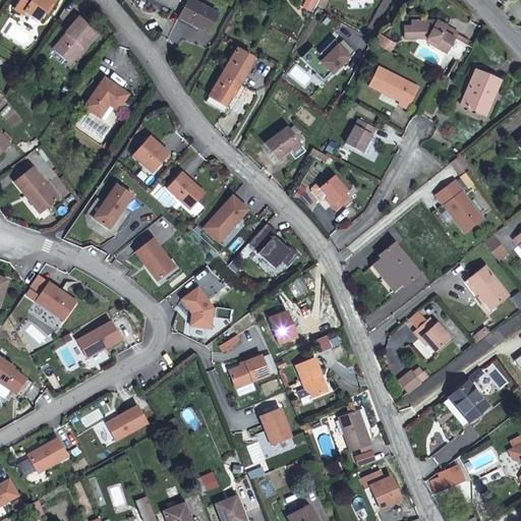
[(24,0),(15,14),(23,20),(25,17),(31,21),(29,24),(26,27),(35,33),(39,26),(44,17),(50,9),(52,11),(59,1),(56,0),(24,0)]
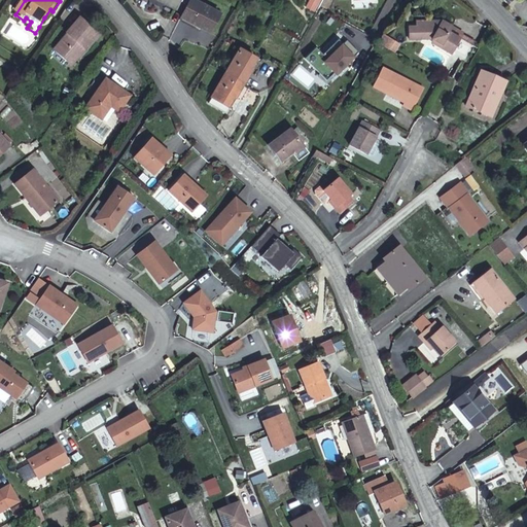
[(189,0),(159,0),(183,12),(189,0)]
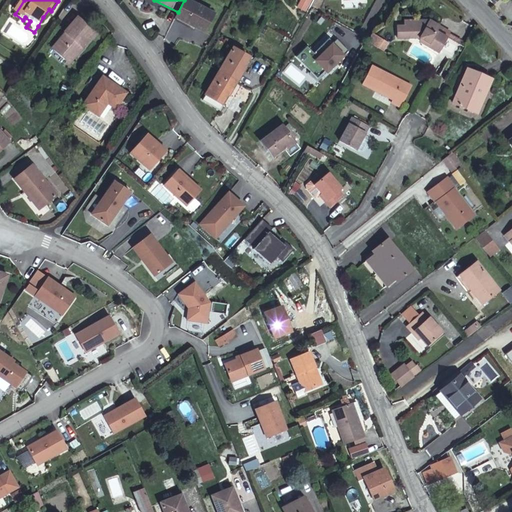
[(184,0),(178,12),(175,17),(204,32),(214,13),(188,0),(184,0)]
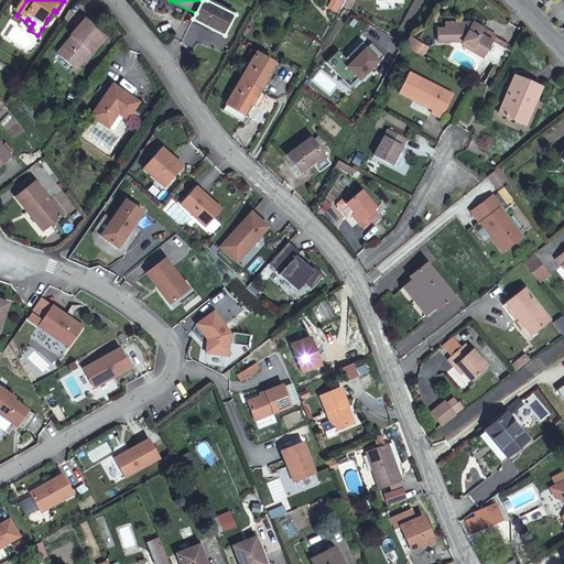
[(333,0),(329,9),(338,13),(345,0),(333,0)]
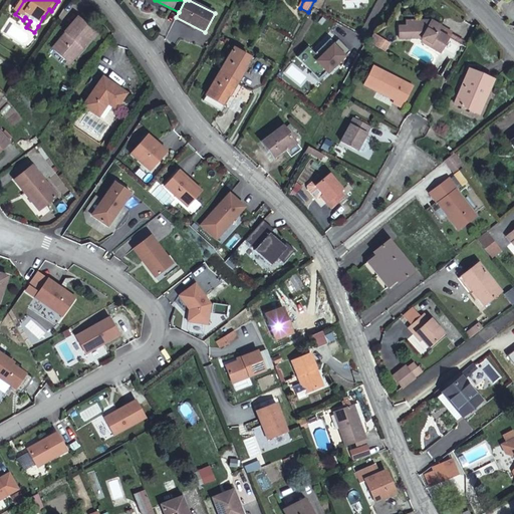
[(71,33),(57,48),(72,61),(86,46),(87,47),(101,32),(84,16),(70,32),(71,33)]
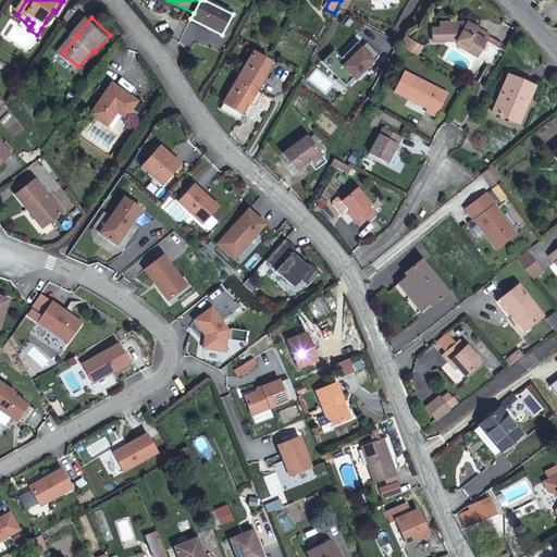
[(496,63),(504,48),(477,35),(480,29),(467,23),(457,25),(457,29),(441,33),(433,34),(435,48),(443,47),(458,45),(496,63)]
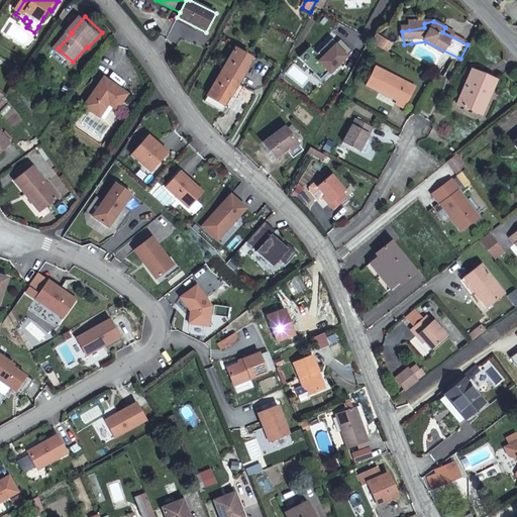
[(442,32),(468,44),(470,41),(456,34),(456,32),(445,27),(442,32)]
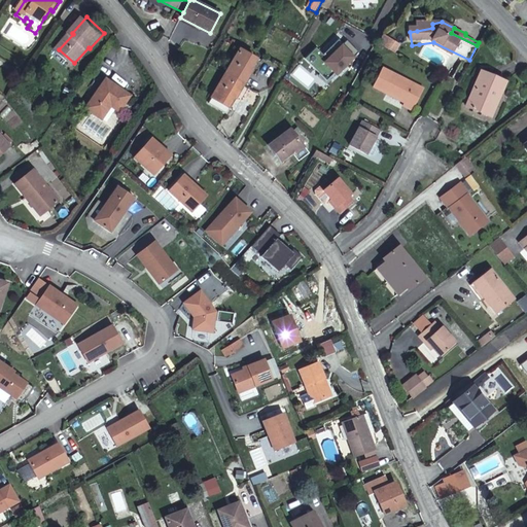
[(384,30),(379,39),(385,42),(395,47),(400,38),(390,33),(384,30)]
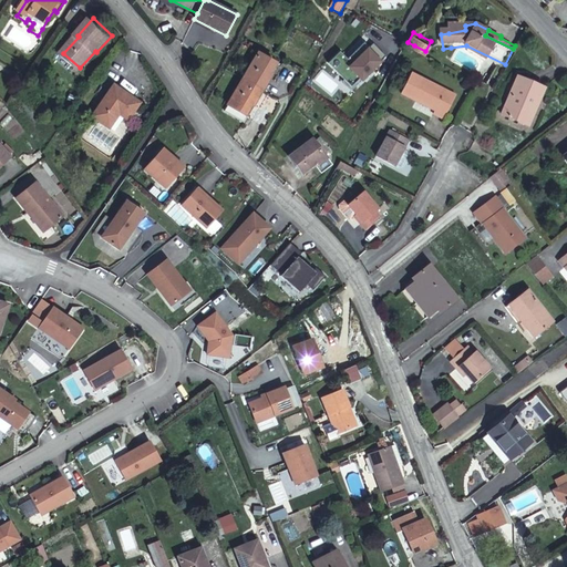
[(347,59),(339,51),(328,63),(352,86),(363,74),(366,76),(387,55),(373,42),(369,47),(363,41),(347,59)]
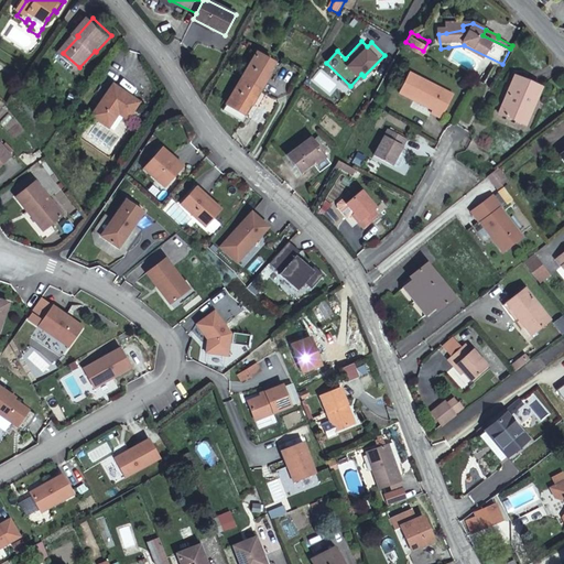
[(79,67),(83,69),(97,53),(96,52),(95,51),(79,67)]
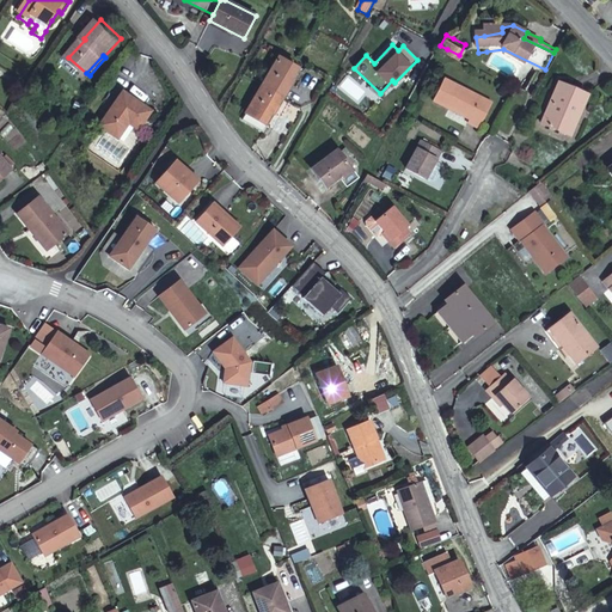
[(279,59),(262,86),(282,97),(292,80),(289,79),(297,68),(279,59)]
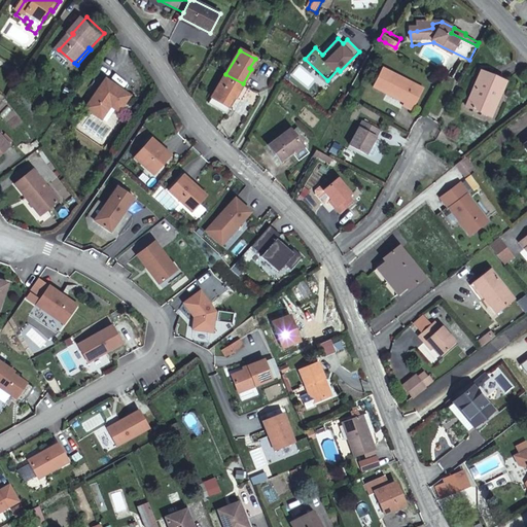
[(413,96),(412,99),(410,102),(419,107),(427,91),(430,84),(421,80),(389,64),(379,82),(394,90),(395,86),(413,96)]
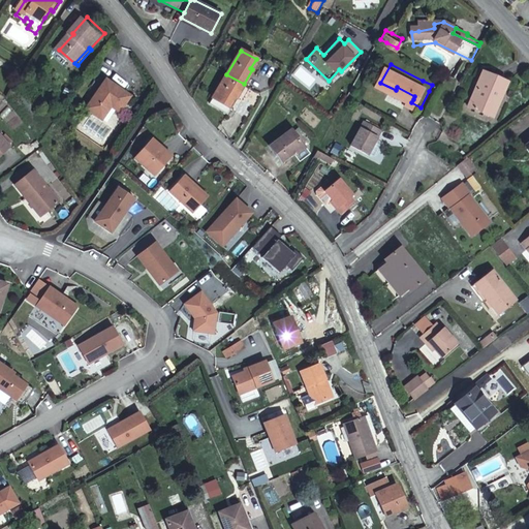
[(244,84),(226,74),(210,103),(225,112),(234,98),(236,99),(244,84)]
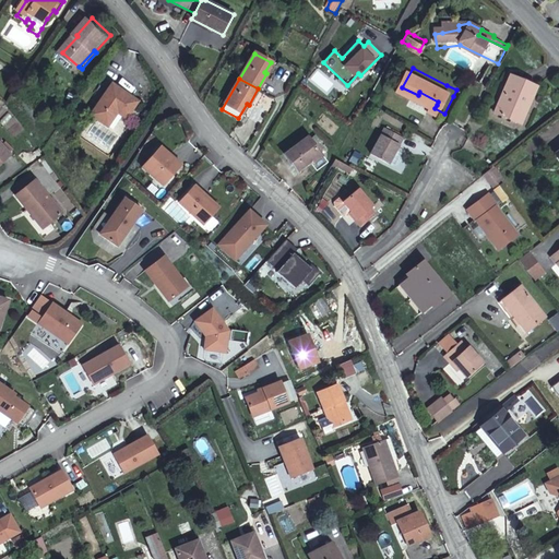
[(114,88),(92,118),(109,131),(119,117),(128,123),(140,106),(114,88)]
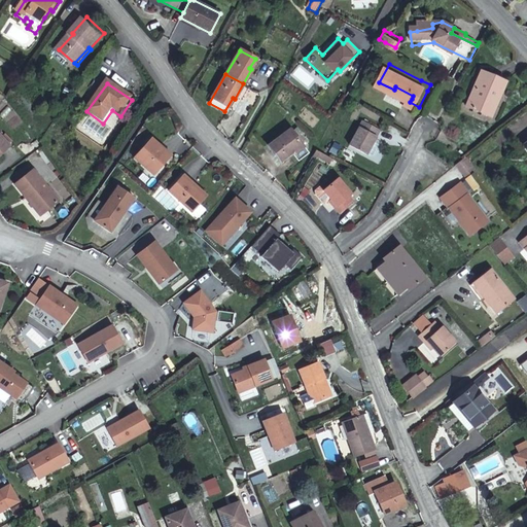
[(463,121),(484,130),(493,104),(498,106),(502,96),(478,85),(463,121)]
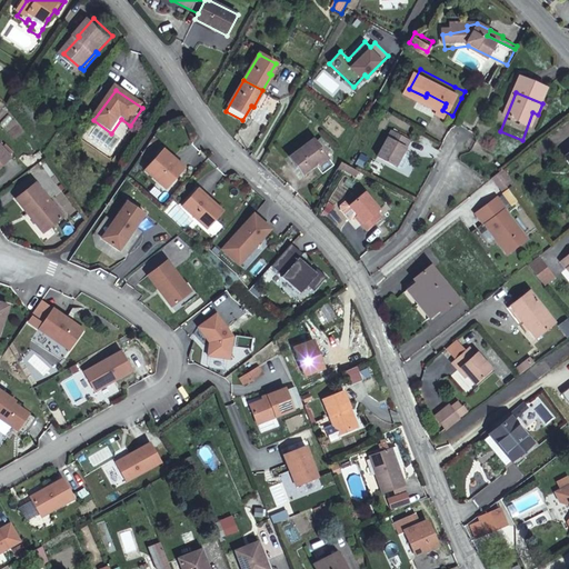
[(426,97),(445,107),(446,103),(427,93),(426,97)]
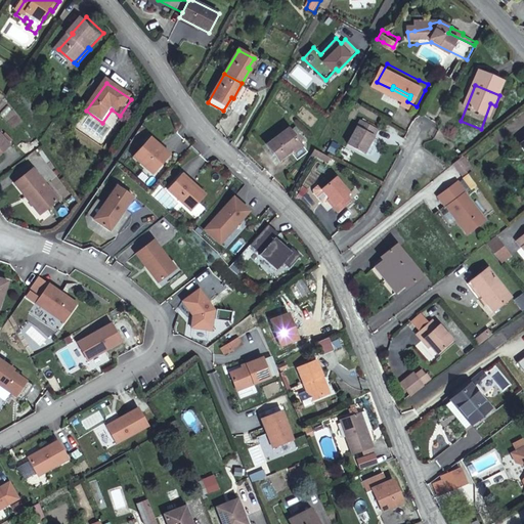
[(490,103),(481,129),(486,130),(495,105),(490,103)]
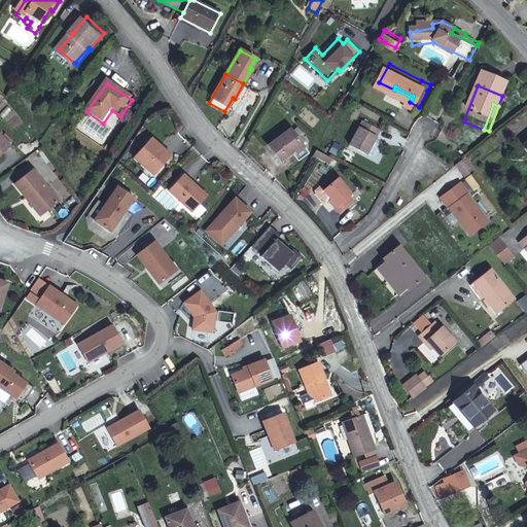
[(364,120),(352,145),(369,154),(370,151),(376,155),(382,144),(379,140),(377,139),(376,139),(381,129),(364,120)]
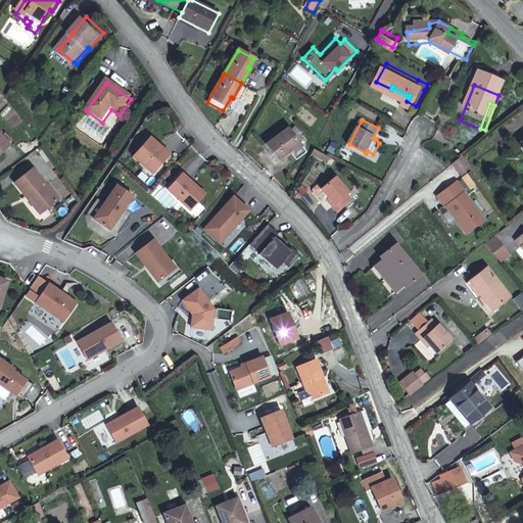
[(289,131),(287,130),(266,145),(277,160),(290,150),(292,151),(299,146),(299,144),(303,141),(293,128),(289,131)]
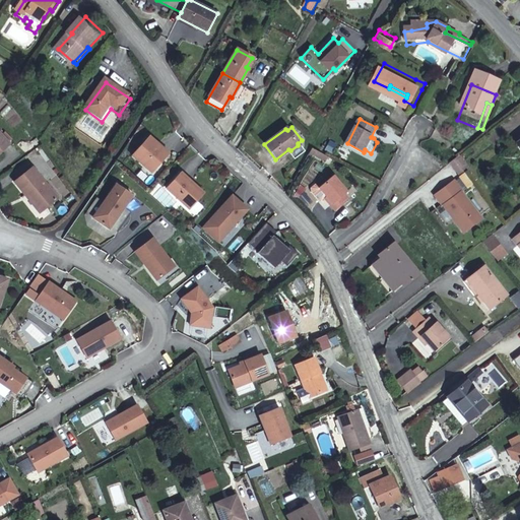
[(148,137),(131,157),(151,175),(169,154),(148,137)]
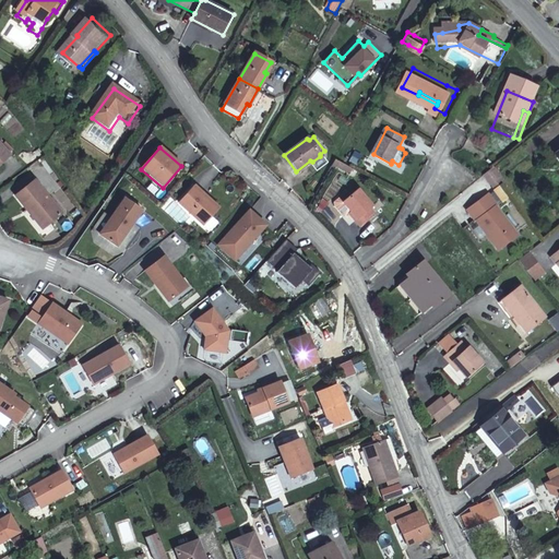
[(356,170),(337,162),(334,167),(353,176),(356,170)]
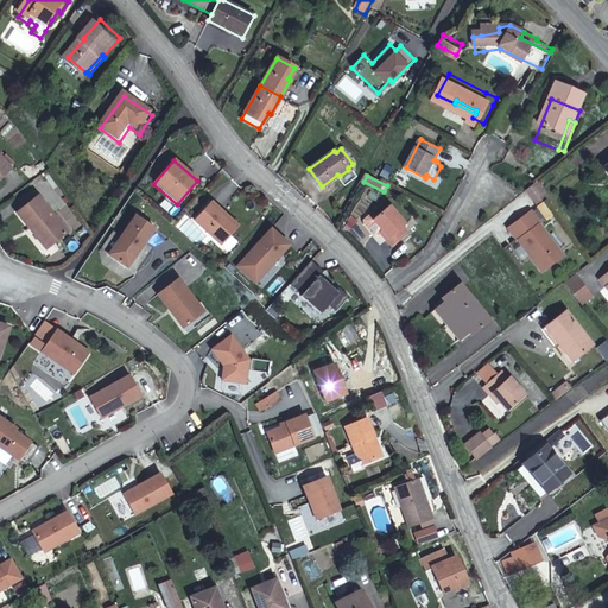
[(550,206),(538,191),(533,195),(546,209),(550,206)]
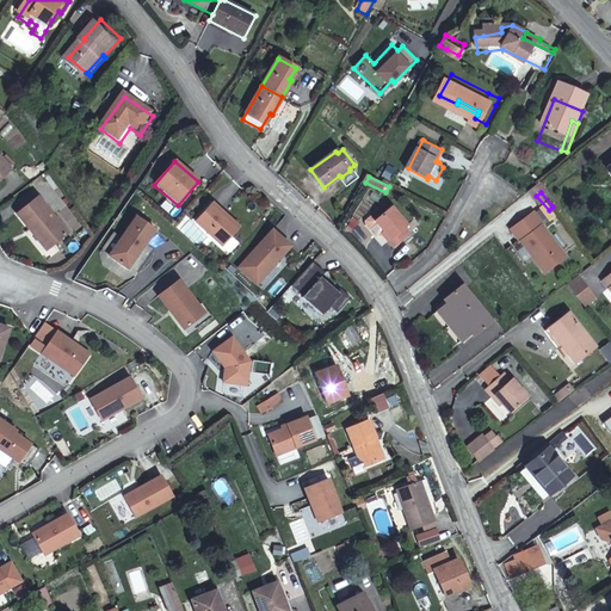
[(549,210),(536,196),(532,199),(544,214),(549,210)]
